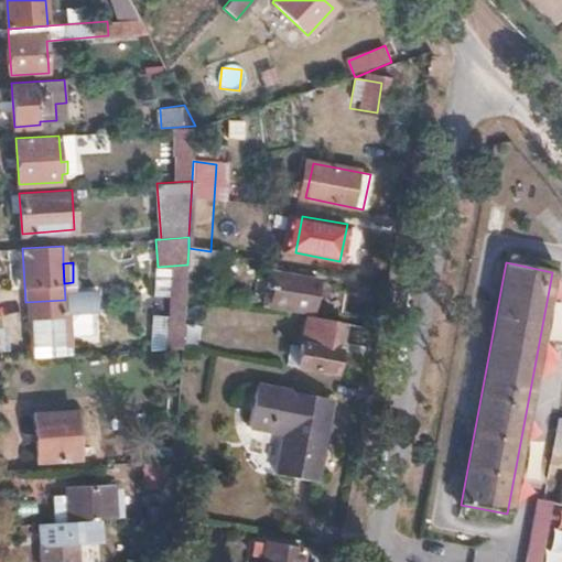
[(172,271),(171,294),(172,294),(185,293),(186,283),(186,271),(172,271)]
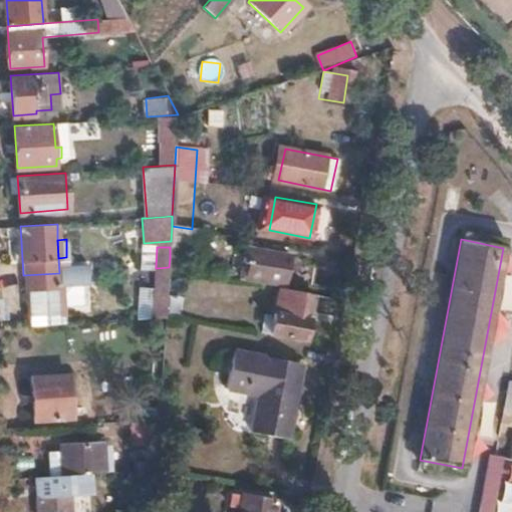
[(170,247),(170,258),(179,259),(180,248),(170,247)]
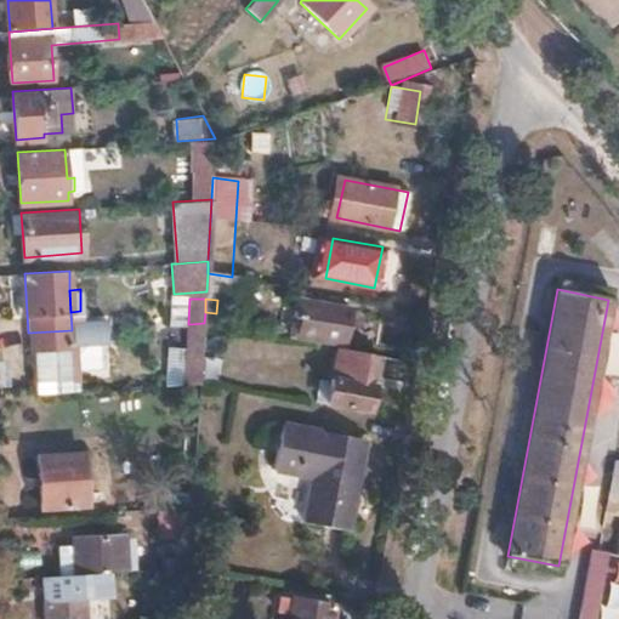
[(299,302),(296,311),(301,312),(296,340),(336,347),(340,348),(347,307),(324,302),(323,306),(299,302)]
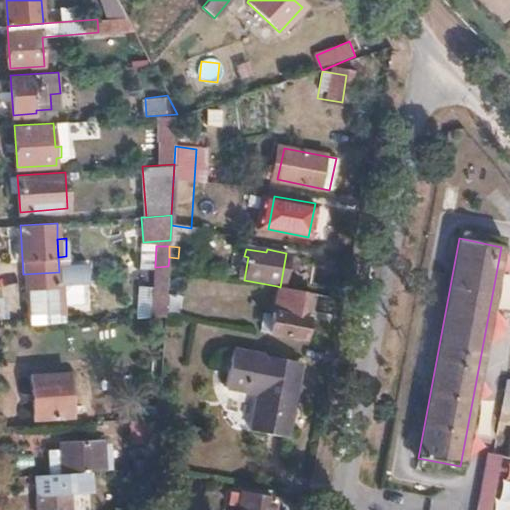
[(156,267),(153,316),(166,315),(167,291),(168,266),(156,267)]
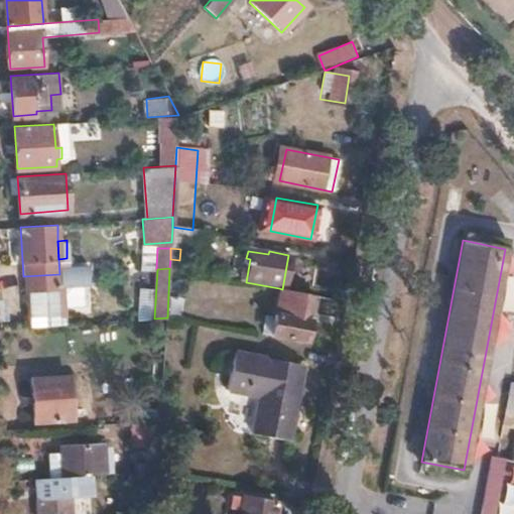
[(59,274),(23,276),(23,284),(59,283),(59,274)]
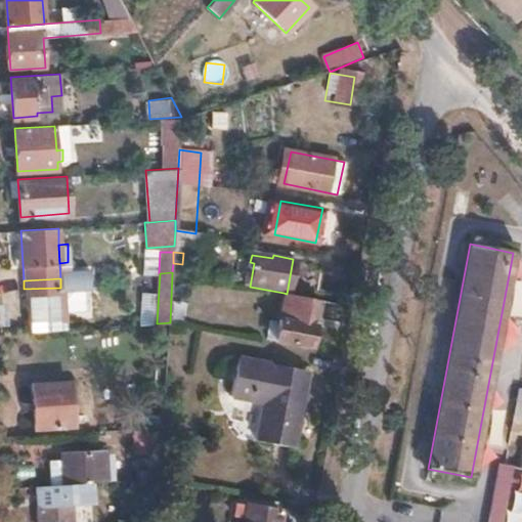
[(60,288),(24,289),(26,320),(64,317),(63,287),(60,288)]
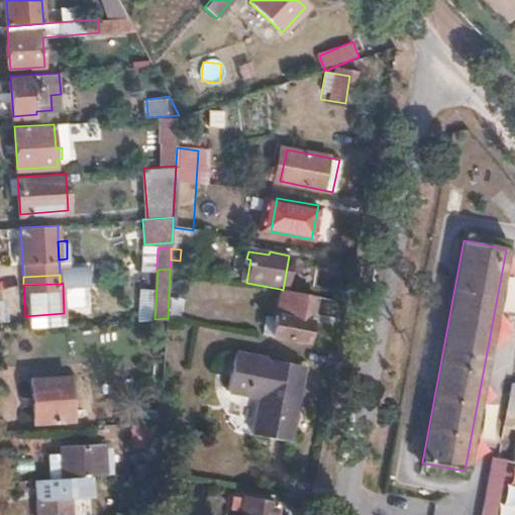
[(280,289),(272,335),(306,342),(314,296),(283,290),(280,289)]
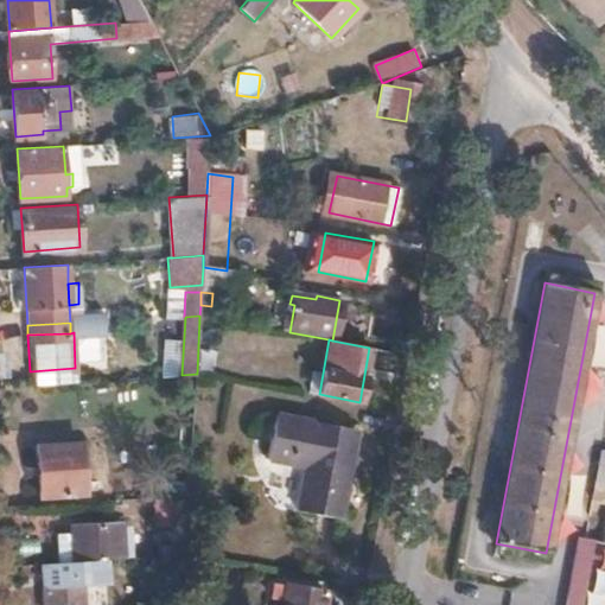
[(198,345),(197,374),(205,376),(207,345),(198,345)]
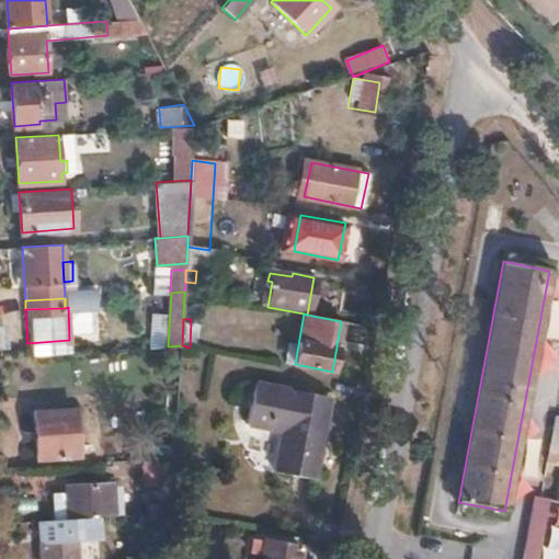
[(254,384),(247,426),(278,432),(271,474),(311,480),(327,399),(254,384)]
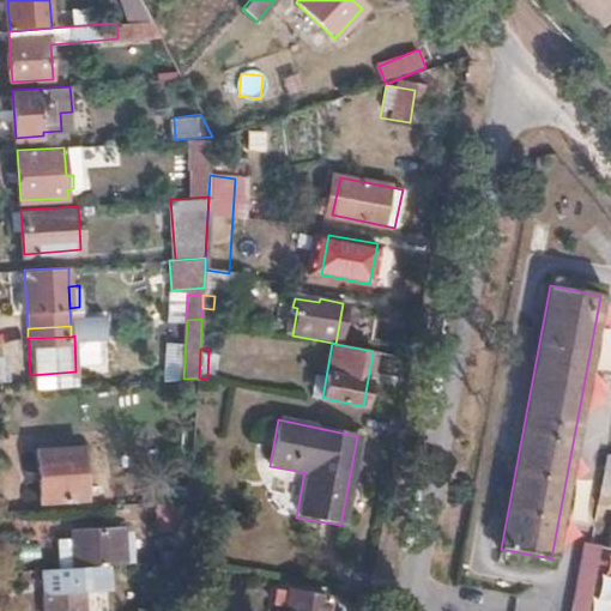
[(83,447),(37,449),(41,501),(86,497),(83,447)]
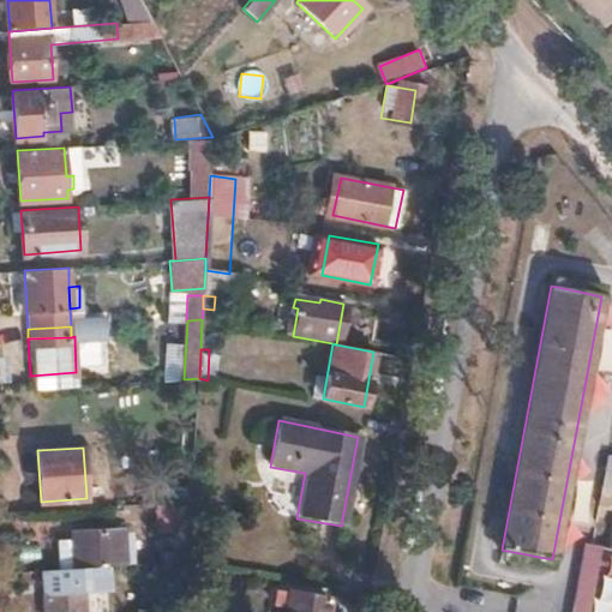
[(611,456),(609,456),(599,505),(611,509),(611,456)]
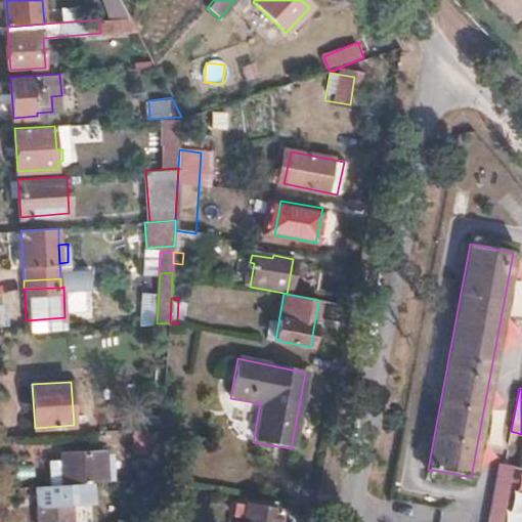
[(159,427),(133,429),(135,451),(163,448),(164,427),(159,427)]
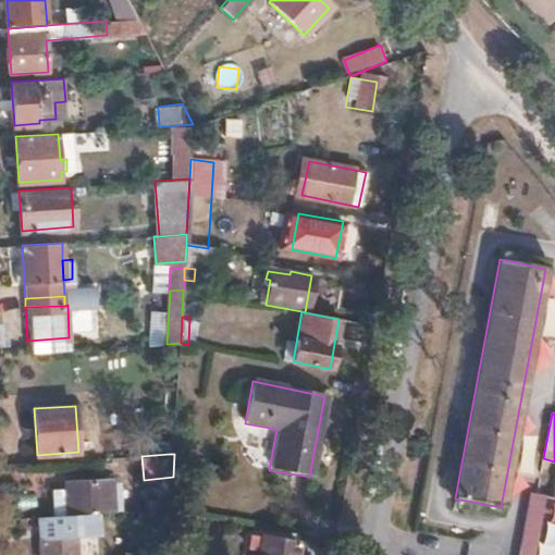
[(65,491),(52,492),(54,516),(74,515),(95,513),(114,512),(112,478),(65,482),(65,491)]
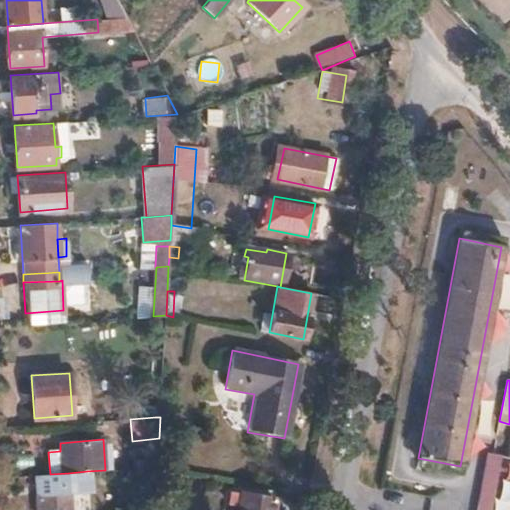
[(495,509),(506,457),(490,454),(479,509),(495,509)]
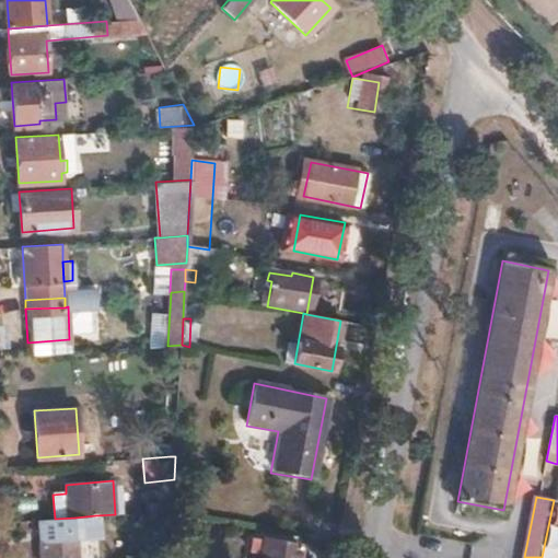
[(161,501),(137,503),(137,513),(146,513),(161,512),(161,501)]
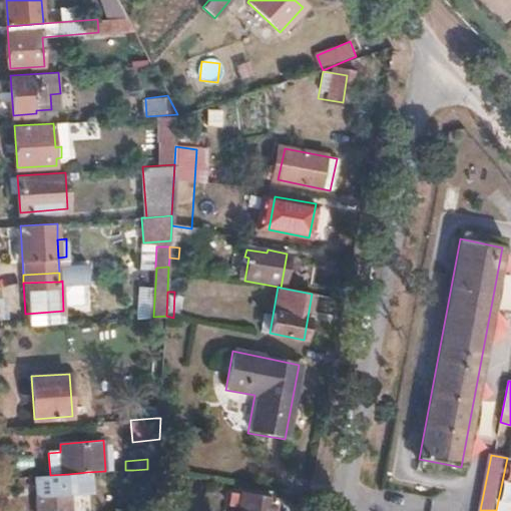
[(69,476),(36,478),(37,510),(70,510),(69,501),(69,493),(88,491),(87,472),(68,474),(69,476)]
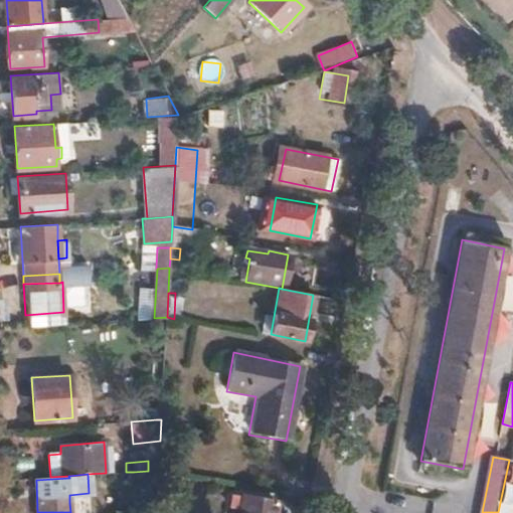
[(89,493),(69,495),(69,503),(89,501),(89,493)]
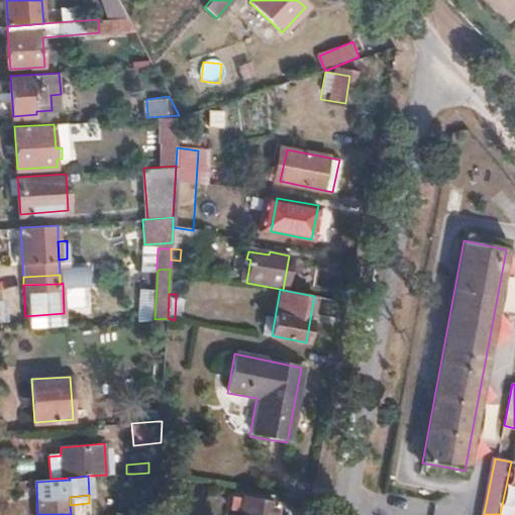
[(243,497),(239,514),(274,514),(277,503),(243,497)]
